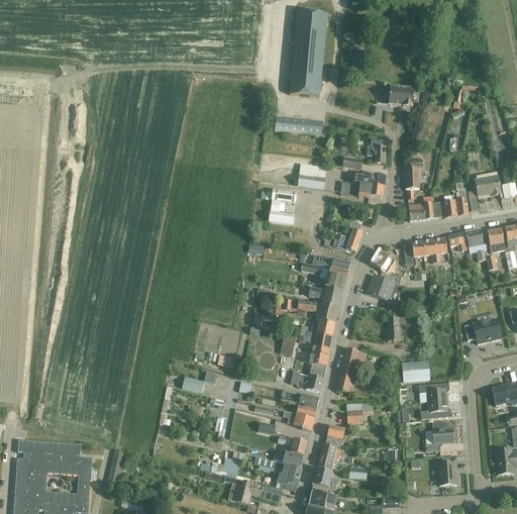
[(290,94),(319,96),(326,13),(297,11),(290,94)]
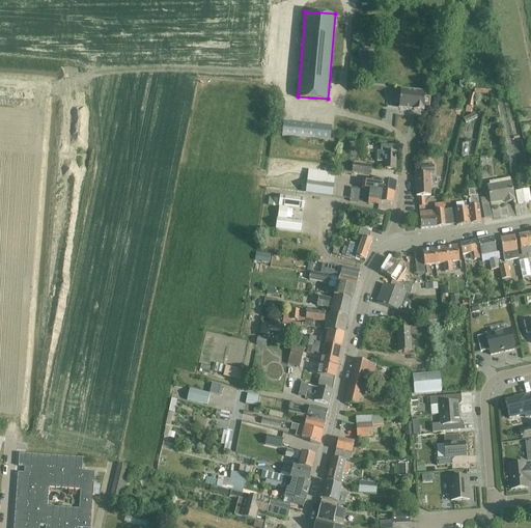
[(359,49),(358,60),(372,61),(373,50),(359,49)]
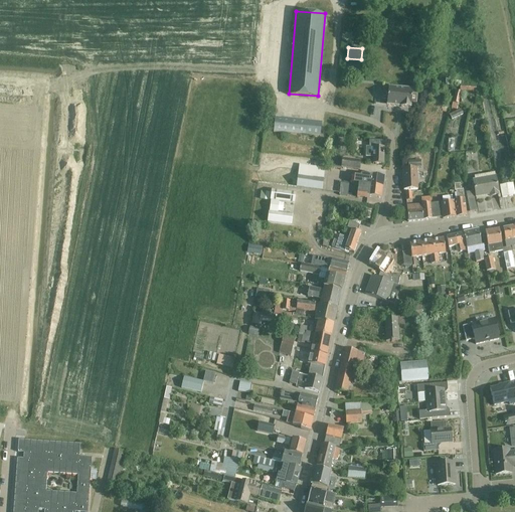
[(383,81),(382,90),(386,90),(385,104),(411,106),(411,101),(415,101),(416,92),(412,92),(413,87),(388,84),(388,82),(383,81)]
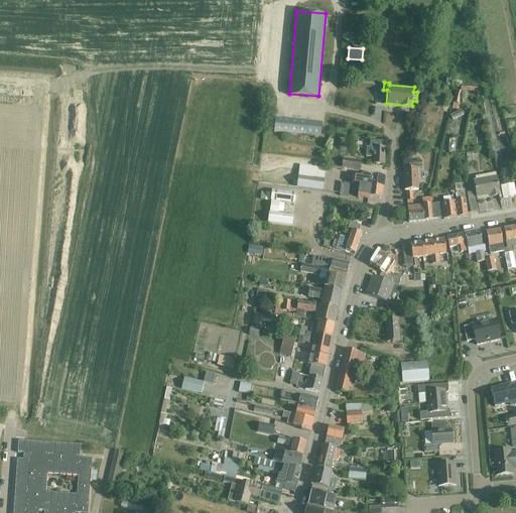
[(462,90),(456,89),(452,106),(458,107),(462,90)]
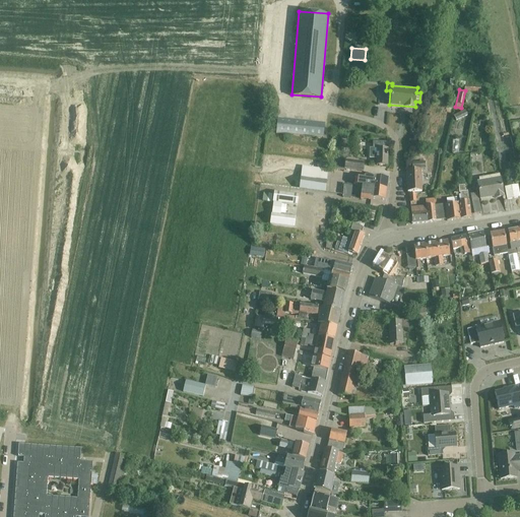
[(465,110),(454,116),(456,120),(467,114),(465,110)]
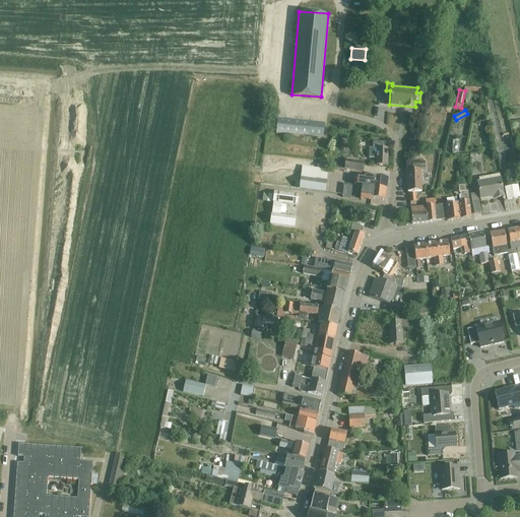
[(275,132),(323,136),(324,122),(277,118),(275,132)]
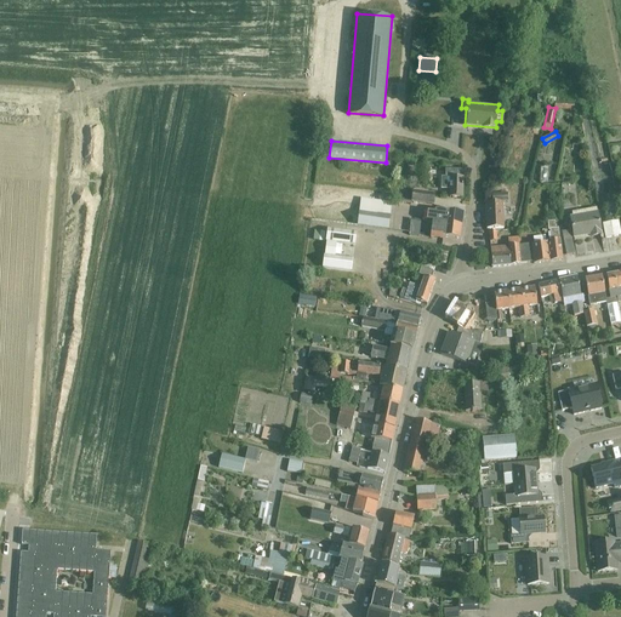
[(442,175),(442,186),(450,186),(450,194),(462,194),(463,167),(451,166),(445,166),(445,175),(442,175)]
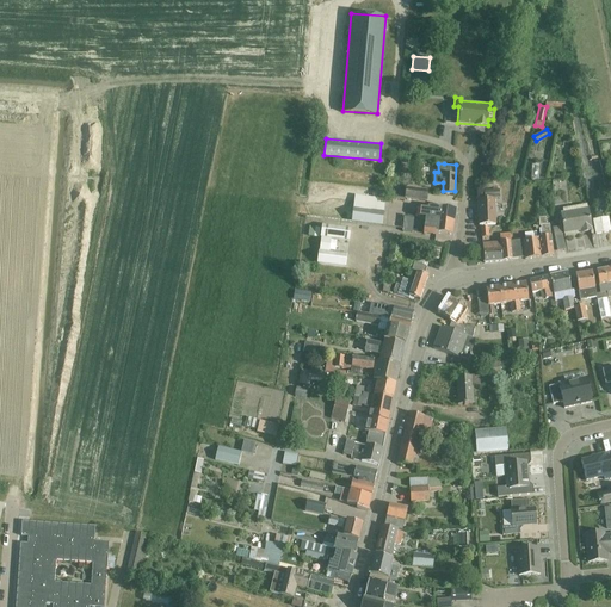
[(429,187),(407,185),(406,196),(427,198),(429,187)]
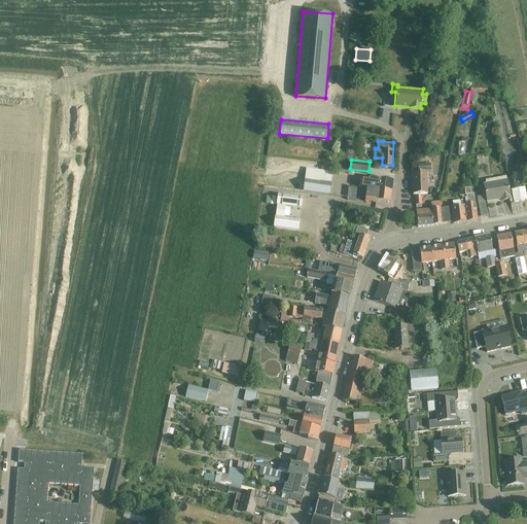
[(332,170),(307,167),(304,188),(329,193),(332,170)]
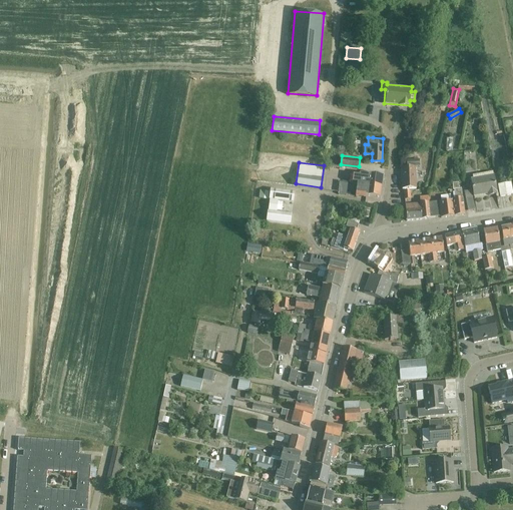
[(416,186),(415,165),(401,165),(402,186),(416,186)]
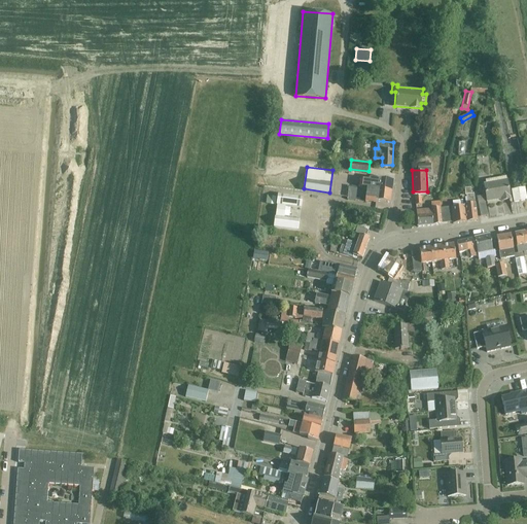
[(486,182),(484,182),(487,199),(501,196),(501,198),(508,196),(505,175),(485,178),(486,182)]
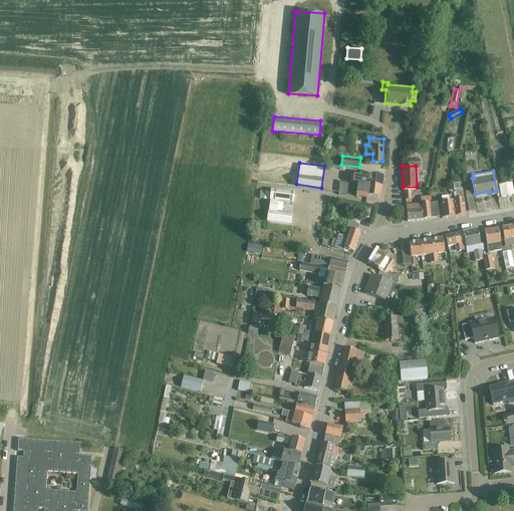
[(351,175),(350,181),(357,182),(381,185),(383,175),(373,173),(368,173),(361,173),(358,176),(351,175)]
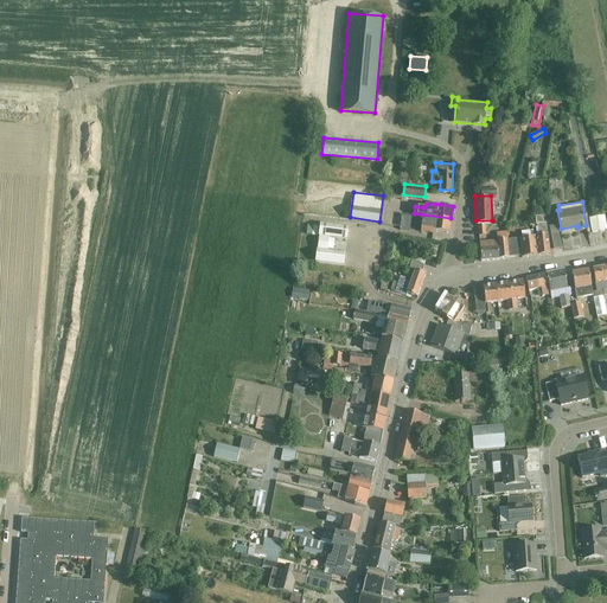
[(598,229),(605,228),(602,212),(595,215),(598,229)]
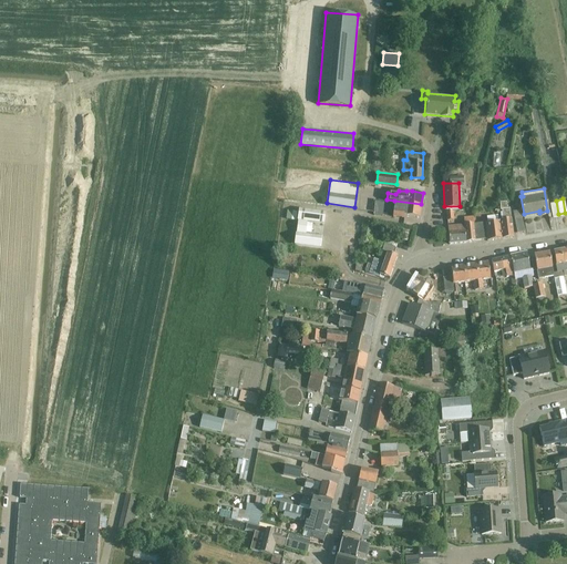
[(375,200),(373,213),(382,214),(384,201),(375,200)]
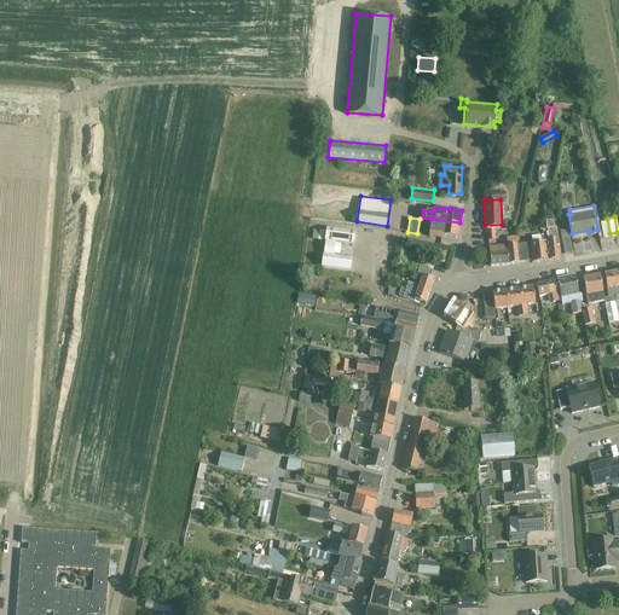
[(547,241),(549,257),(561,256),(557,238),(556,226),(554,226),(553,218),(545,218),(545,227),(548,227),(548,237),(547,237),(547,241)]
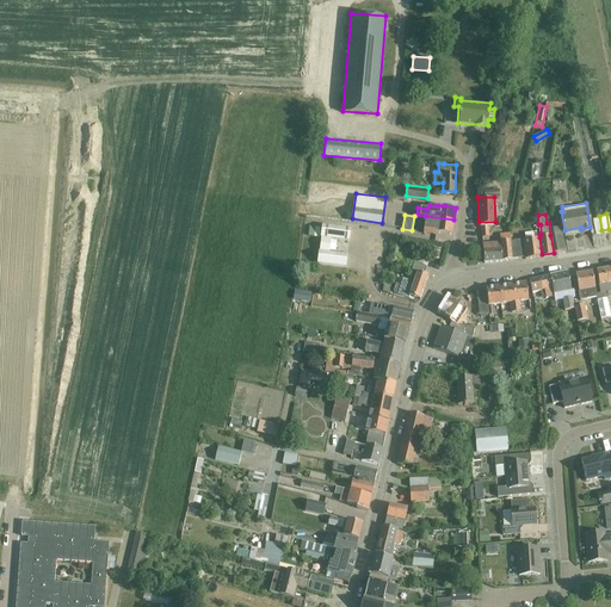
[(424,222),(423,230),(436,233),(436,230),(452,233),(454,220),(425,216),(424,222)]
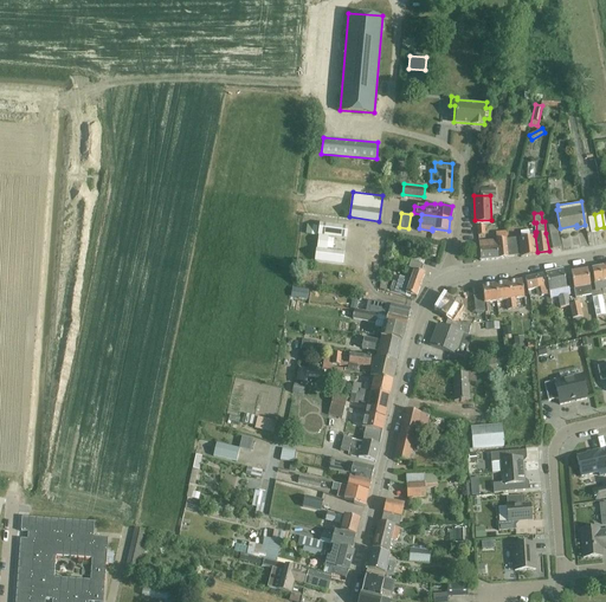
[(597,228),(594,214),(587,215),(590,230),(597,228)]
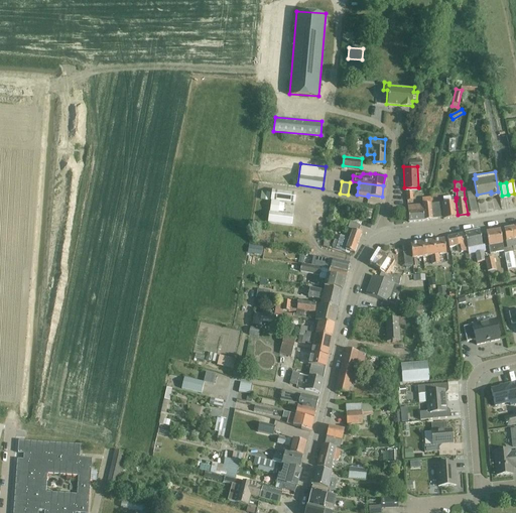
[(295,197),(296,191),(287,190),(272,188),(271,199),(286,201),(294,202),(295,197)]
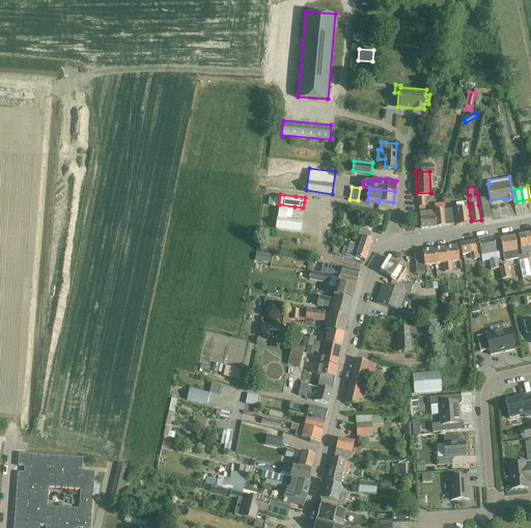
[(491,215),(488,202),(487,195),(480,196),(484,217),(491,215)]
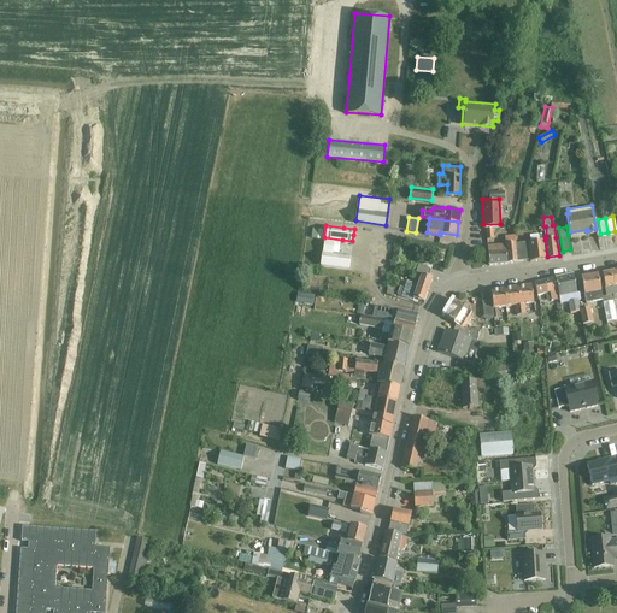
[(517,260),(516,242),(517,234),(505,235),(505,242),(487,243),(489,263),(517,260)]
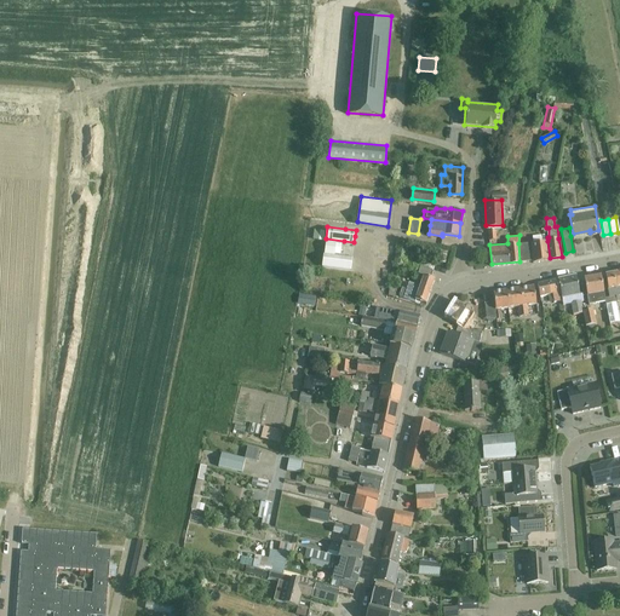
[(397,240),(395,262),(406,264),(409,242),(397,240)]
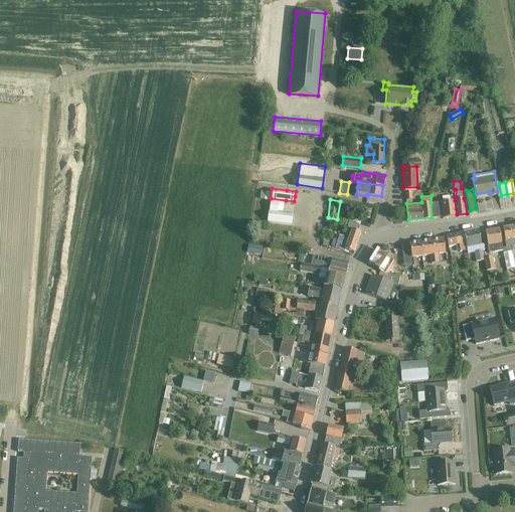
[(457,214),(455,200),(441,201),(431,202),(432,217),(443,216),(457,214)]
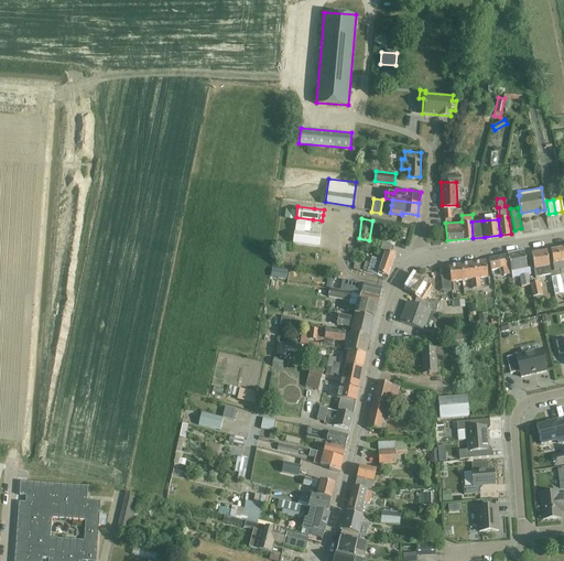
[(402,226),(399,236),(404,238),(408,228),(402,226)]
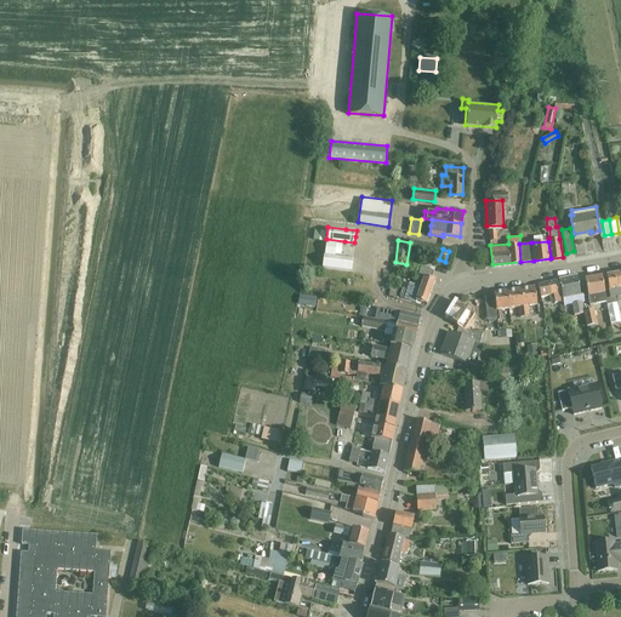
[(352,263),(353,257),(341,255),(324,253),(323,266),(340,267),(352,269),(352,263)]
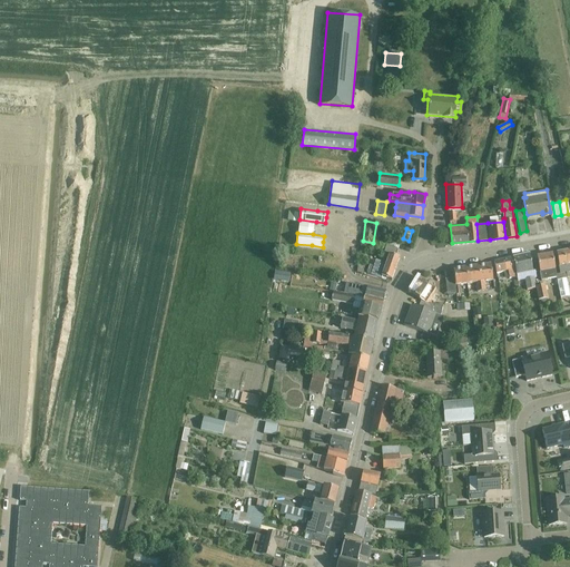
[(400,255),(396,254),(399,248),(386,244),(382,257),(386,260),(385,262),(376,258),(374,265),(370,263),(367,271),(382,275),(382,274),(392,277),(400,255)]
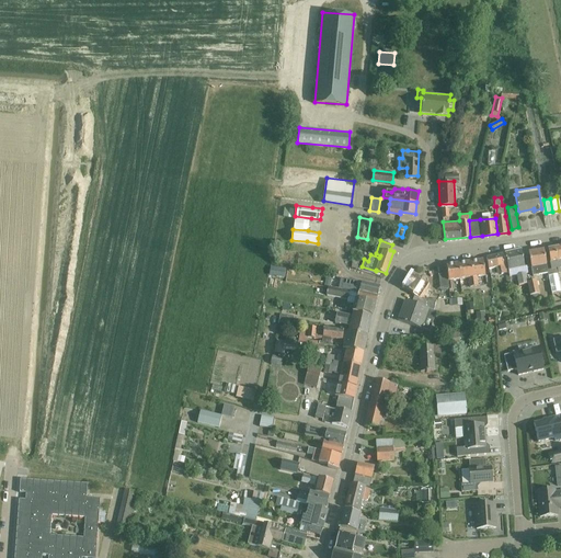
[(560,245),(548,248),(551,266),(558,265),(560,264),(560,245)]
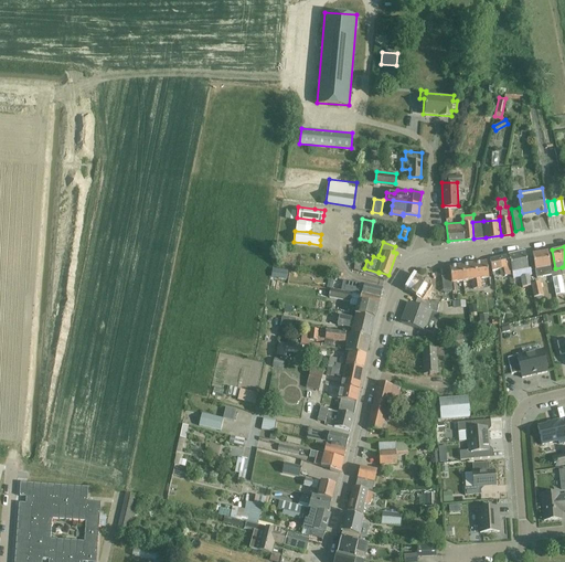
[(531,284),(531,282),(529,273),(531,273),(530,267),(529,267),(524,250),(509,253),(512,272),(513,276),(520,275),(522,285),(531,284)]
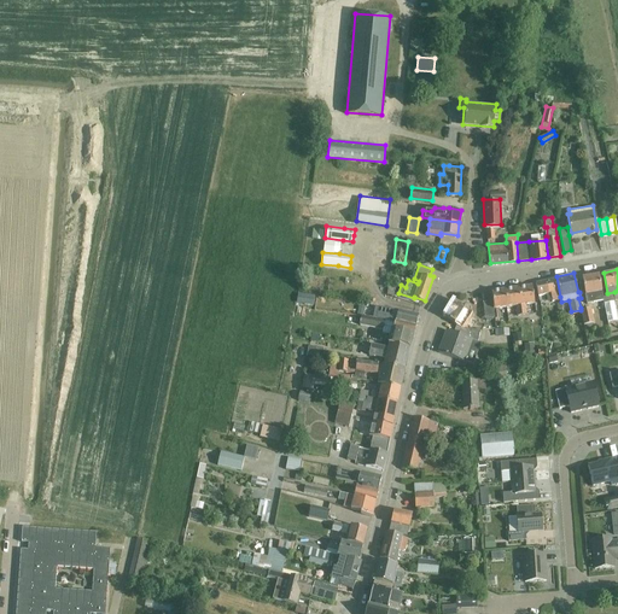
[(604,298),(602,294),(599,273),(582,276),(587,302),(604,298)]
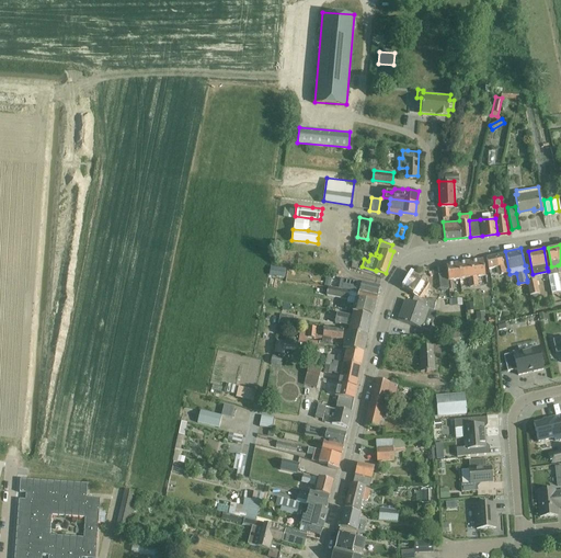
[(505,251),(487,255),(489,266),(496,265),(497,271),(502,271),(508,270),(505,251)]
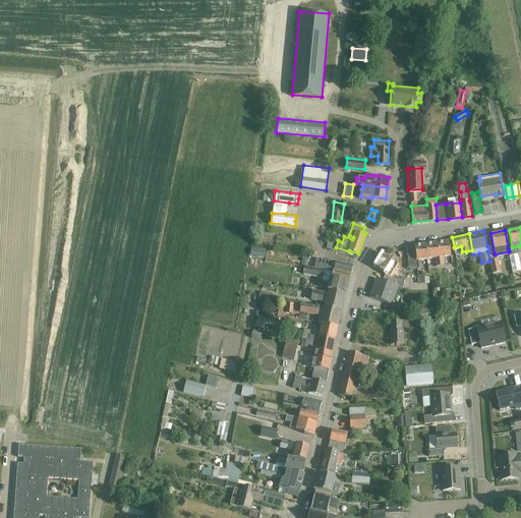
[(449,239),(438,240),(440,264),(444,264),(443,255),(451,254),(449,239)]
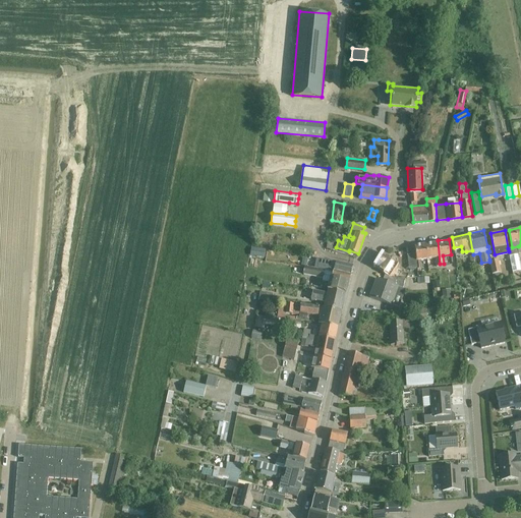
[(438,240),(425,242),(427,257),(436,256),(437,265),(440,264),(438,240)]
